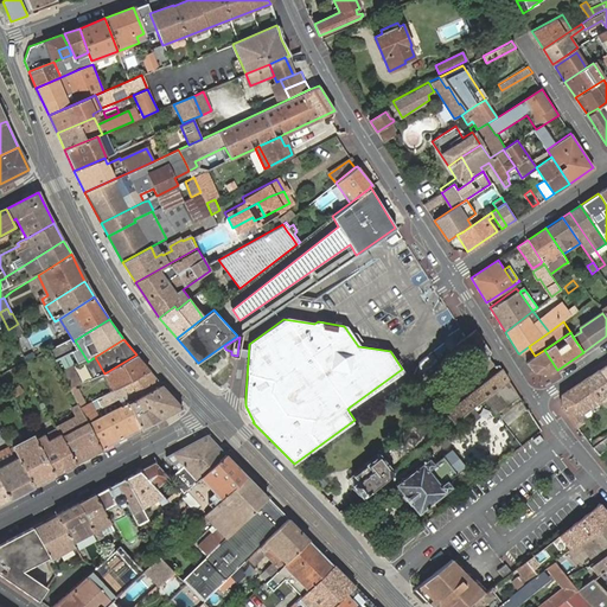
[(68,345),(51,356),(63,377),(74,370),(75,370),(70,360),(74,358),(68,345)]
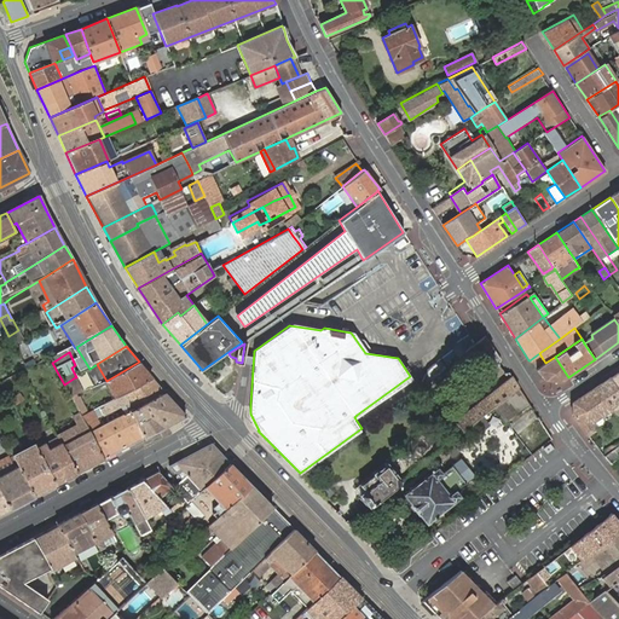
[(545,363),(537,369),(545,380),(562,381),(568,377),(555,357),(545,363)]
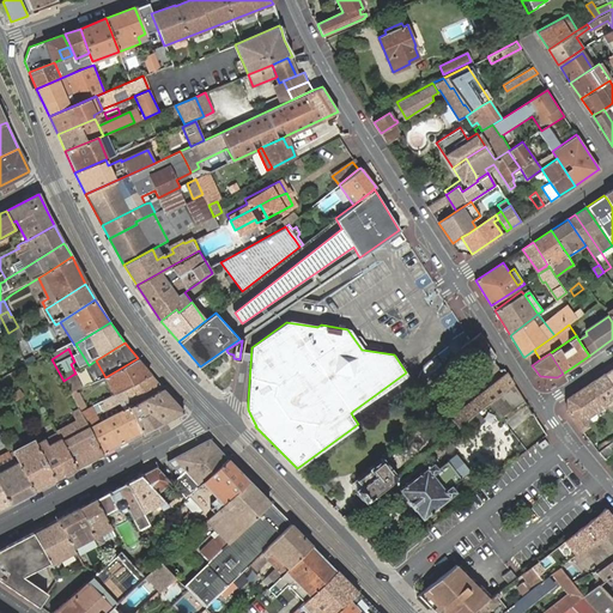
[(151,375),(138,358),(105,377),(102,380),(103,382),(110,378),(119,393),(151,375)]
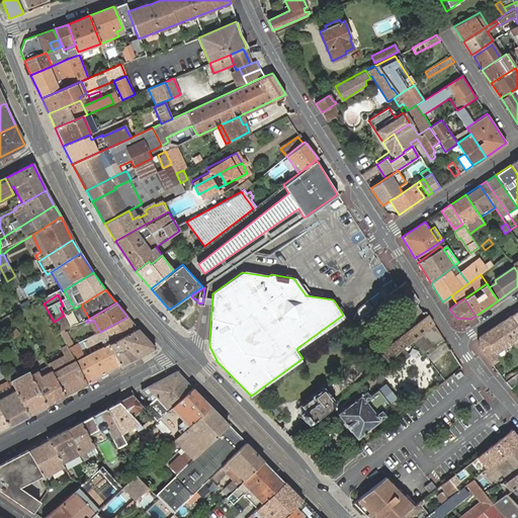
[(381,352),(387,360),(412,341),(433,324),(427,314),(381,352)]
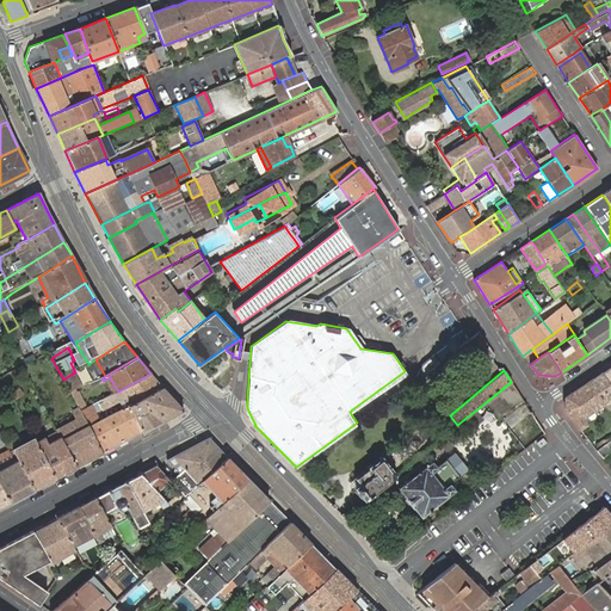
[(74,372),(63,380),(72,394),(79,388),(80,386),(74,372)]
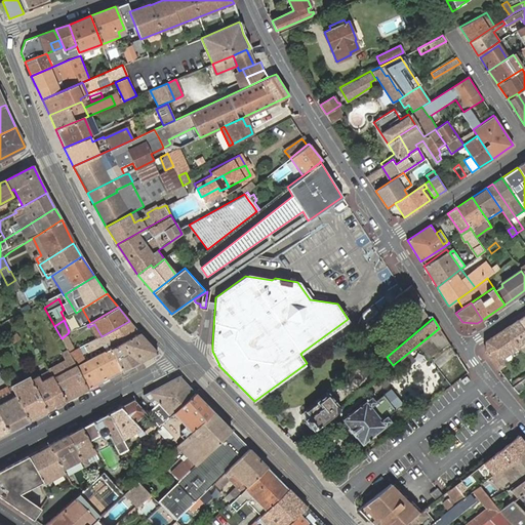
[(485,352),(497,367),(501,364),(498,359),(518,345),(521,350),(524,348),(524,347),(524,331),(517,320),(485,341),(485,352)]
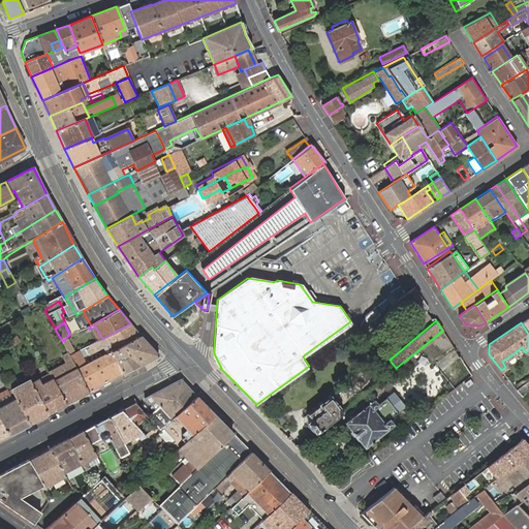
[(141,336),(130,323),(102,339),(88,348),(91,354),(109,344),(107,343),(113,341),(118,349),(141,336)]
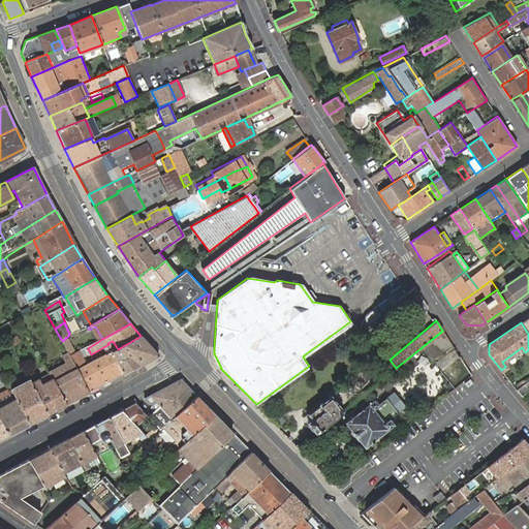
[(453,346),(442,331),(421,348),(432,362),(453,346)]
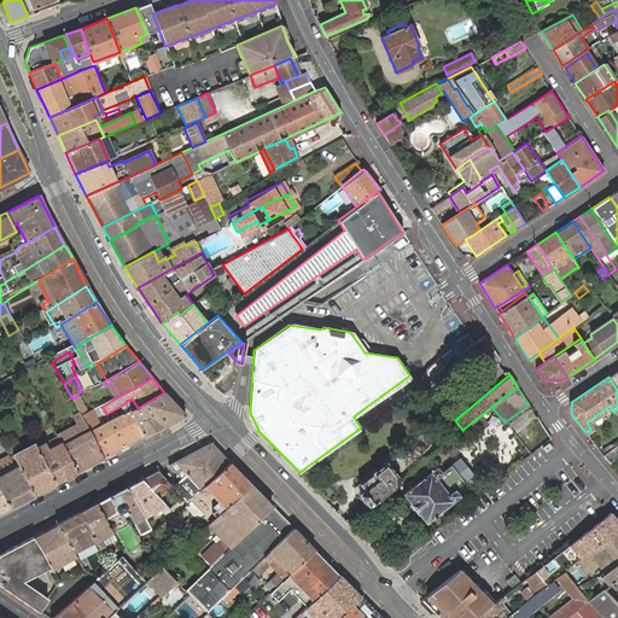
[(185,414),(164,392),(138,408),(132,412),(144,436),(185,414)]
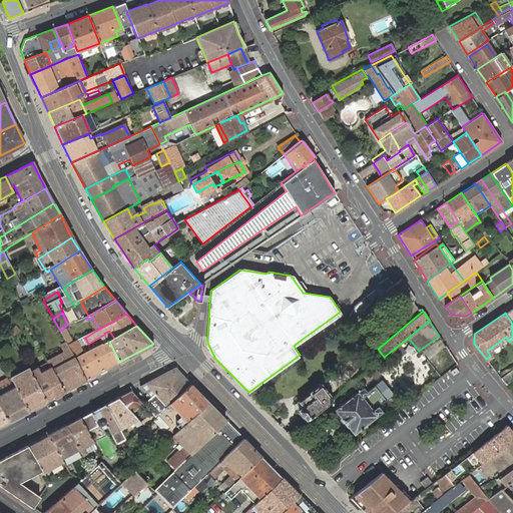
[(67,331),(62,334),(69,348),(75,344),(67,331)]
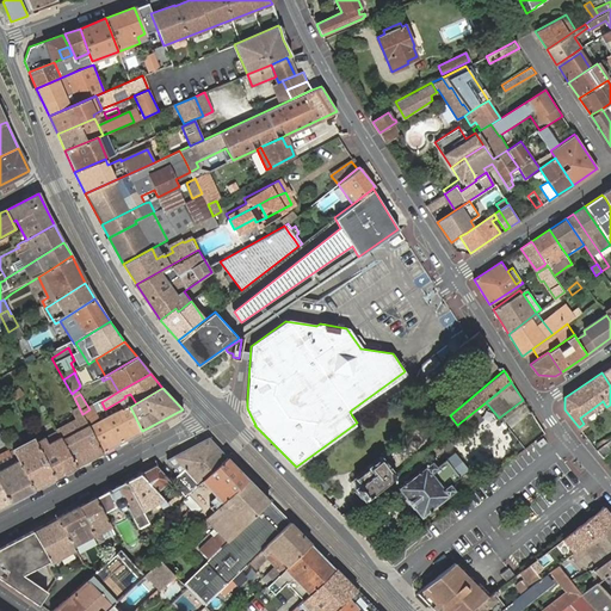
[(102,423),(93,407),(90,409),(82,414),(91,430),(102,423)]
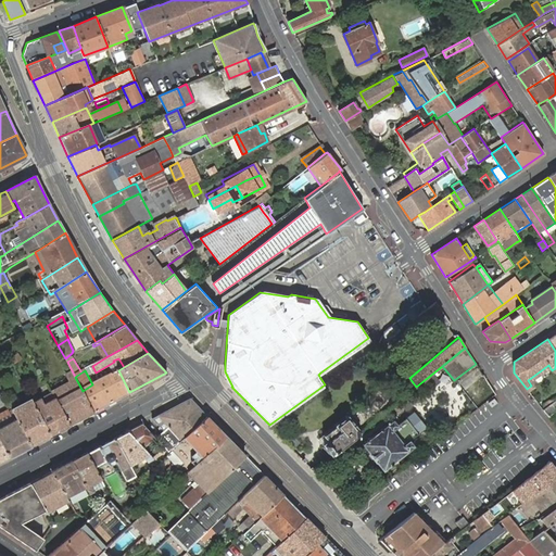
[(118,370),(92,384),(83,391),(90,405),(93,412),(119,397),(129,392),(118,370)]
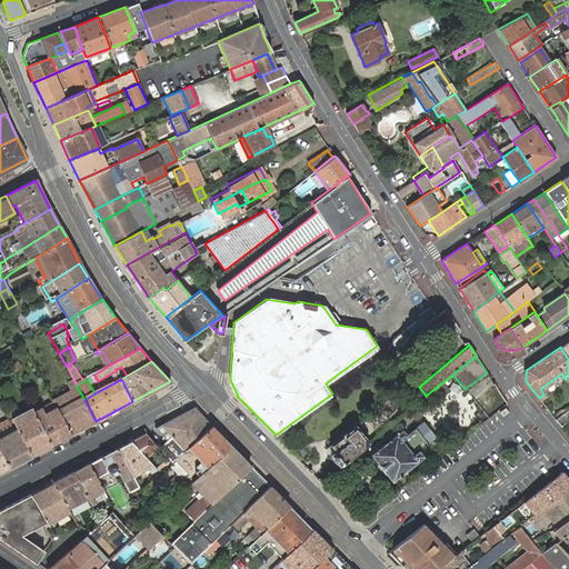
[(335,391),(328,381),(326,383),(332,393),(335,391)]
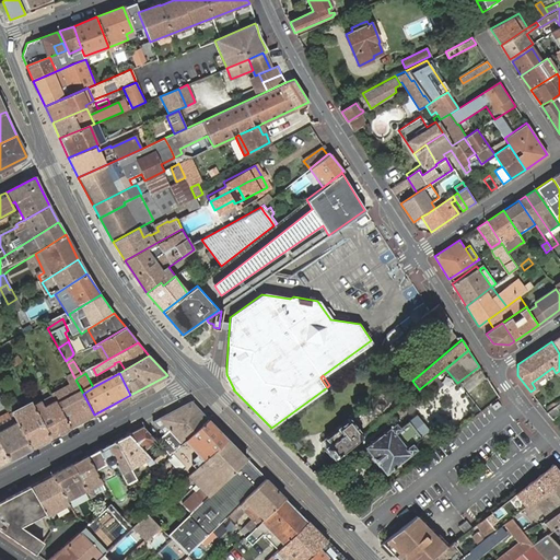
[(83,394),(76,380),(71,382),(73,387),(60,394),(58,391),(51,394),(70,427),(94,415),(91,408),(83,394)]
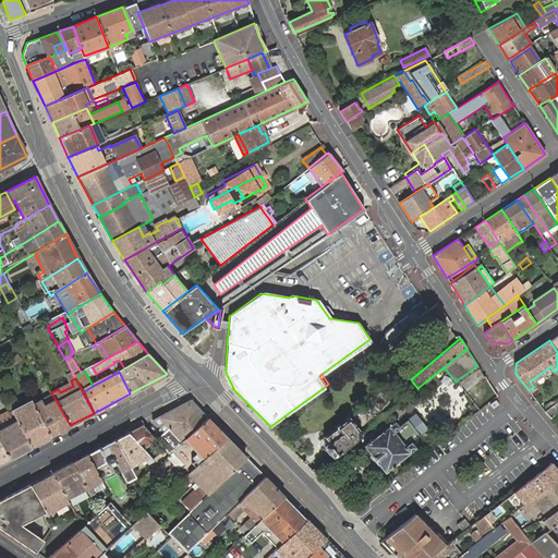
[(70,425),(51,392),(33,404),(50,436),(70,425)]
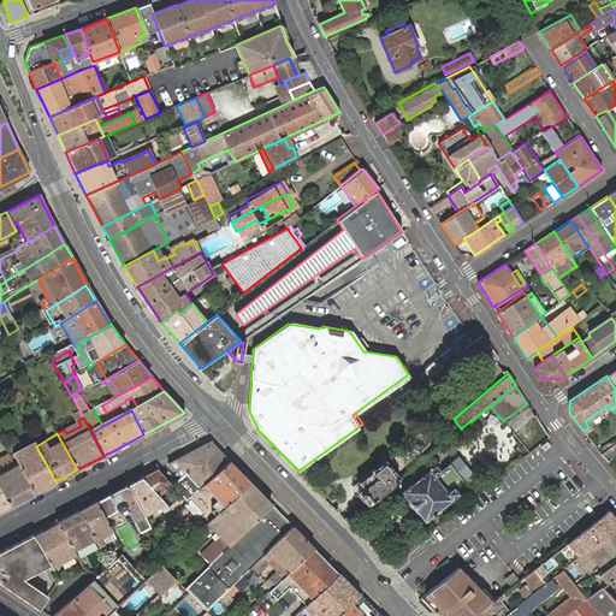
[(34,442),(13,452),(16,457),(35,492),(55,481),(36,446),(34,442)]
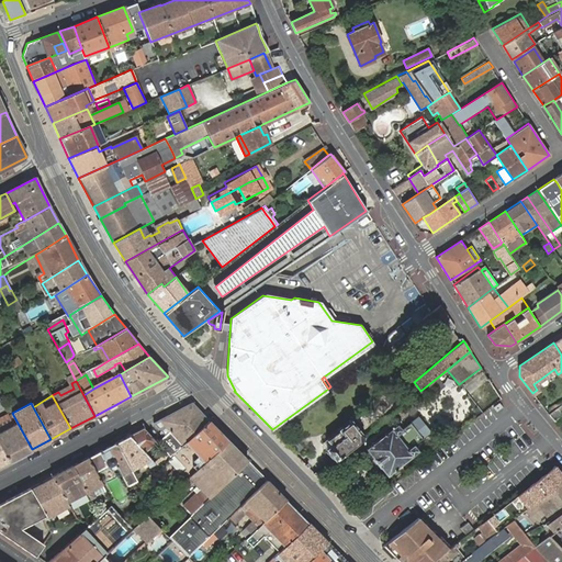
[(190,403),(186,405),(199,413),(205,420),(206,419),(190,403)]
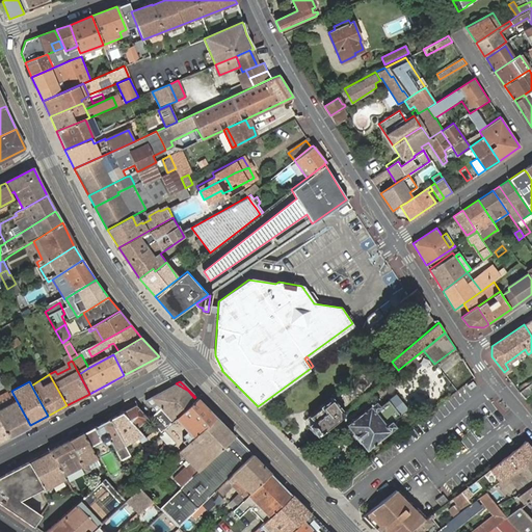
[(531,382),(520,393),(524,398),(531,392),(531,382)]
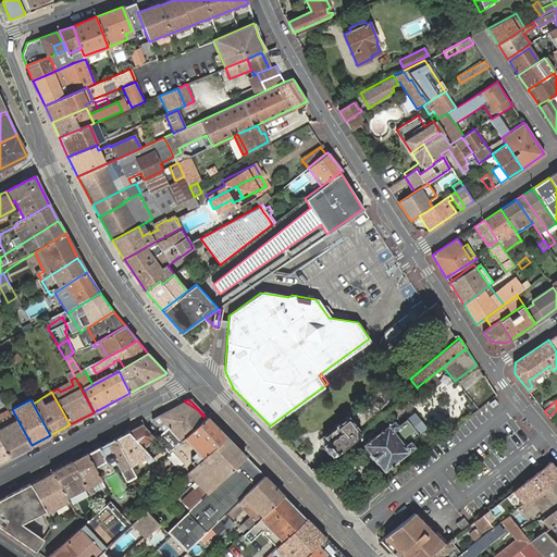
[(155,438),(166,454),(172,448),(180,441),(206,417),(205,416),(203,417),(197,409),(184,401),(151,419),(162,432),(155,438)]
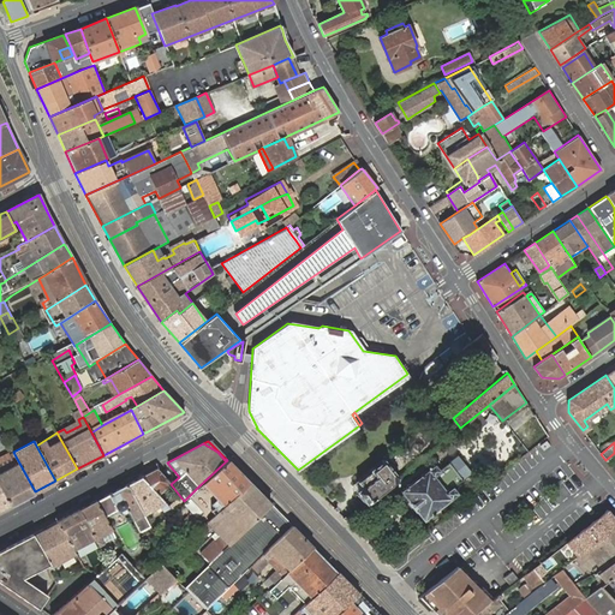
[(439,470),(434,464),(401,490),(406,499),(406,500),(415,511),(416,509),(423,518),(457,491),(452,487),(471,471),(458,454),(439,470)]
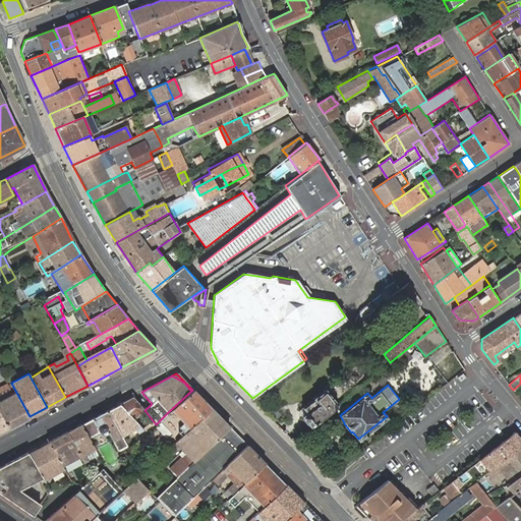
[(0,410),(9,427),(30,416),(13,387),(0,394),(0,410)]
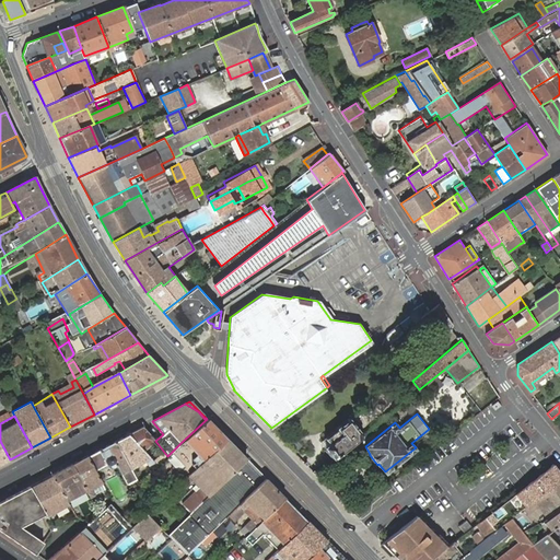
[(186,476),(189,474),(226,439),(207,419),(181,443),(173,451),(187,466),(182,470),(186,476)]
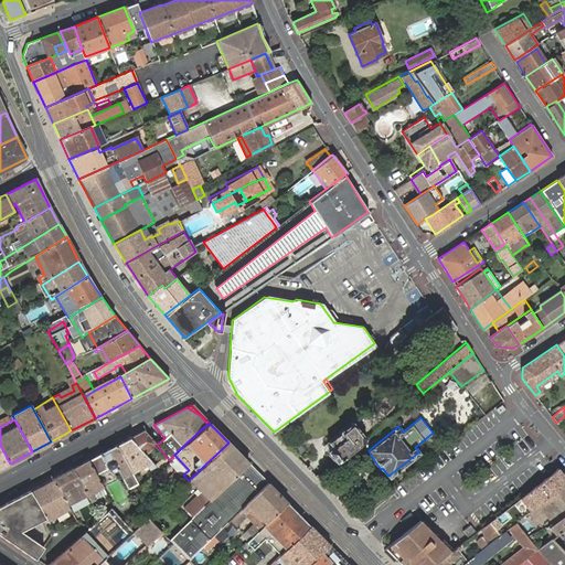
[(336,460),(337,462),(341,459),(365,439),(352,423),(340,432),(341,433),(330,441),(333,447),(329,451),(330,454),(329,455),(334,460),(336,460)]
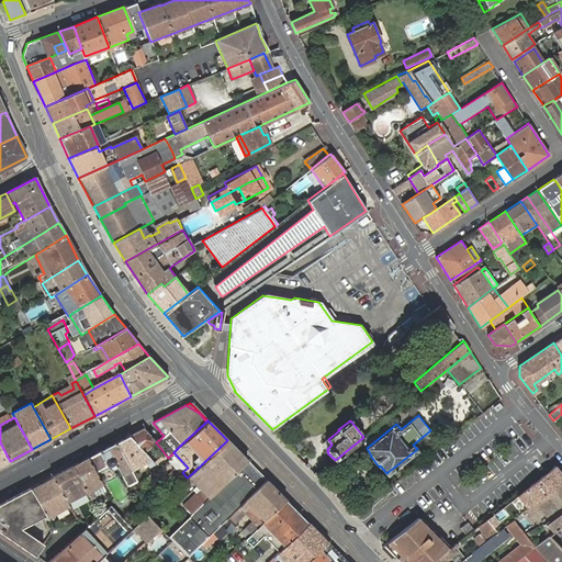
[(143,451),(155,441),(143,428),(130,435),(143,451)]
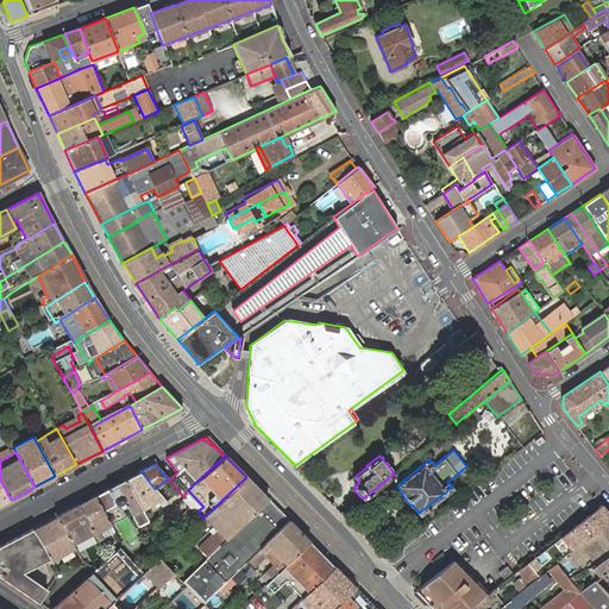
[(159,504),(165,502),(155,489),(140,471),(125,479),(140,509),(156,501),(159,504)]
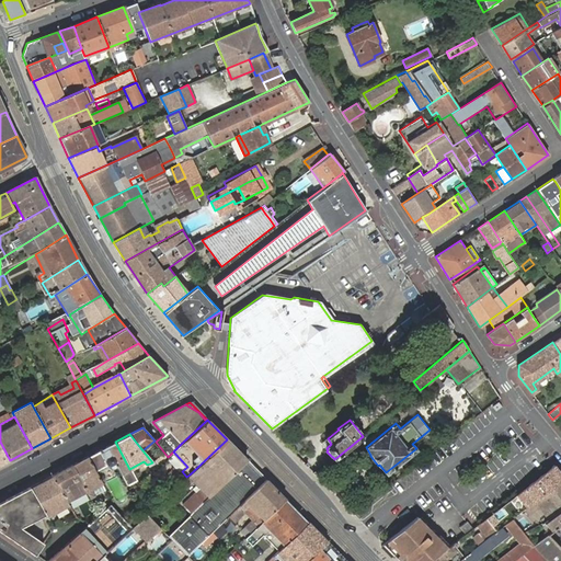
[(197,499),(201,503),(247,460),(227,439),(190,474),(205,491),(197,499)]
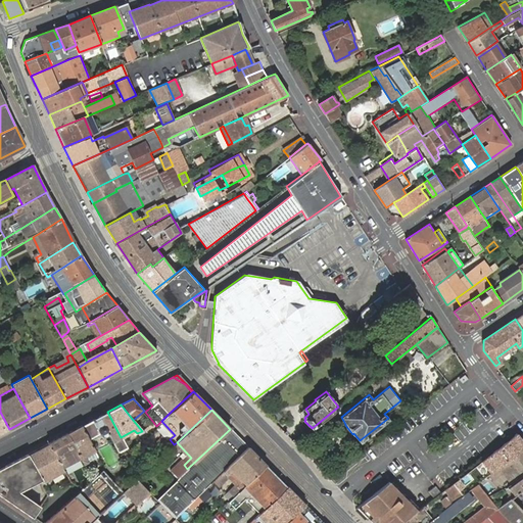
[(0,412),(0,433),(9,429),(0,412)]
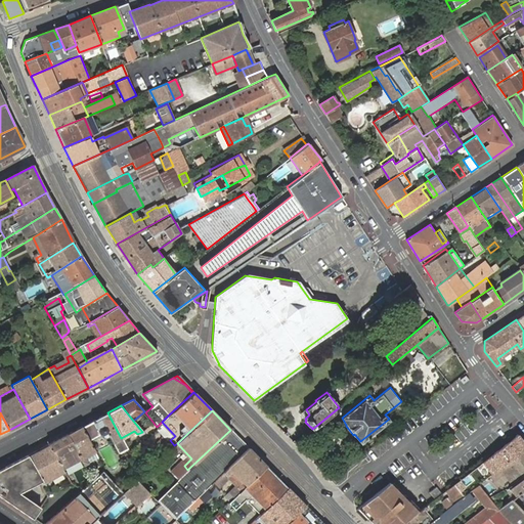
[(118,452),(126,448),(121,438),(107,412),(81,427),(88,439),(99,433),(102,433),(104,437),(107,435),(118,452)]
